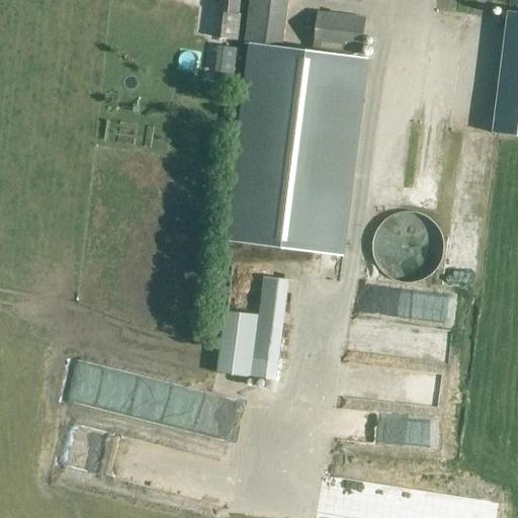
[(239,41),(240,17),(242,0),(220,0),(219,15),(218,39),(239,41)]
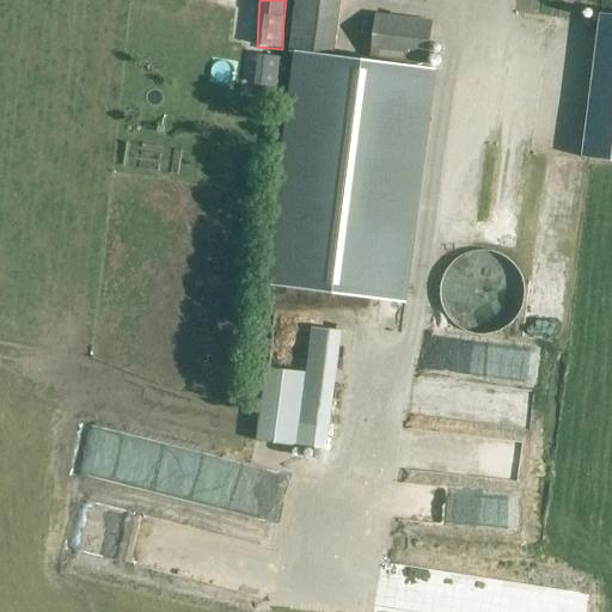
[(263,283),(374,298),(407,301),(436,72),(422,69),(422,63),(429,65),(434,24),(378,17),(372,63),(335,59),(341,0),(293,0),(287,53),(292,53),(263,283)]
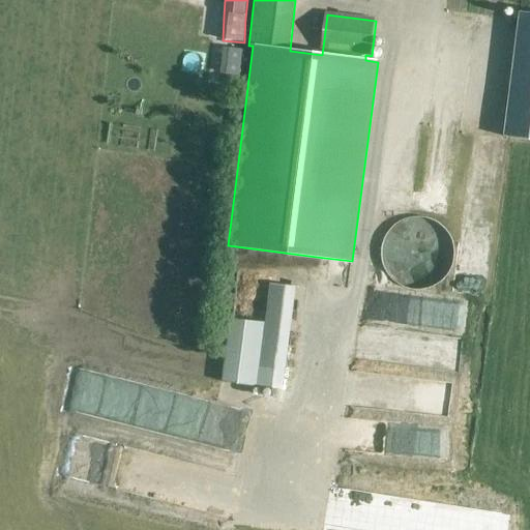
[(529,16),(516,15),(504,140),(529,142),(529,16)]
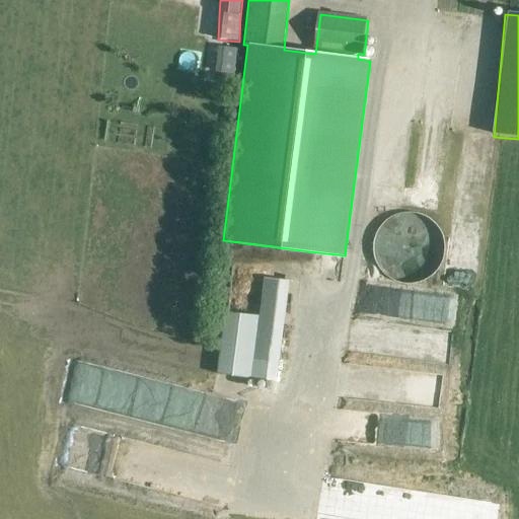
[(239,54),(227,52),(218,51),(216,72),(221,73),(220,83),(235,85),(239,54)]
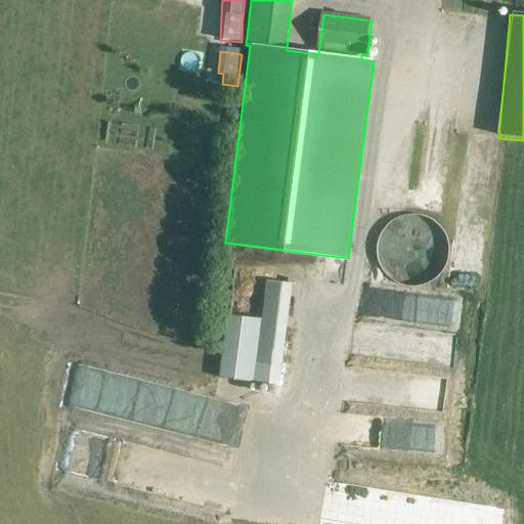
[(377,254),(377,257),(378,260),(379,263),(380,265),(381,268),(383,271),(385,273),(387,276),(389,278),(391,280),(394,281),(397,284),(399,285),(402,286),(405,287),(408,287),(411,288),(416,288),(419,287),(422,287),(425,286),(428,285),(430,282),(433,281),(435,279),(438,277),(440,275),(442,272),(444,270),(445,267),(446,264),(447,261),(448,258),(448,255),(449,252),(449,249),(448,246),(448,243),(447,239),(446,236),(444,233),(443,231),(441,228),(439,226),(437,224),(434,222),(432,220),(429,219),(426,218),(423,217),(420,216),(417,216),(413,215),(410,215),(407,216),(404,216),(401,217),(398,218),(395,220),(393,221),(390,223),(388,225),(386,227),(384,230),(382,232),(381,235),(380,238),(379,241),(378,244),(377,247),(377,250),(377,254)]
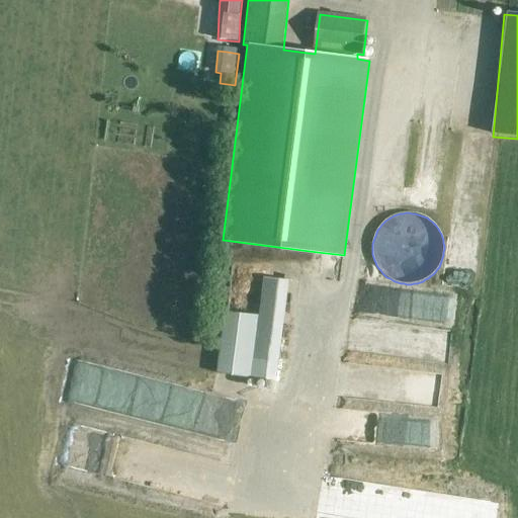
[(256,317),(228,313),(220,375),(269,381),(281,279),(260,277),(256,317)]
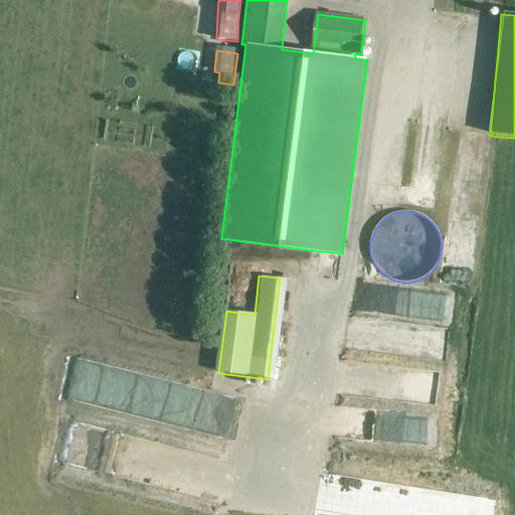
[(470,315),(469,287),(437,288),(438,316),(470,315)]
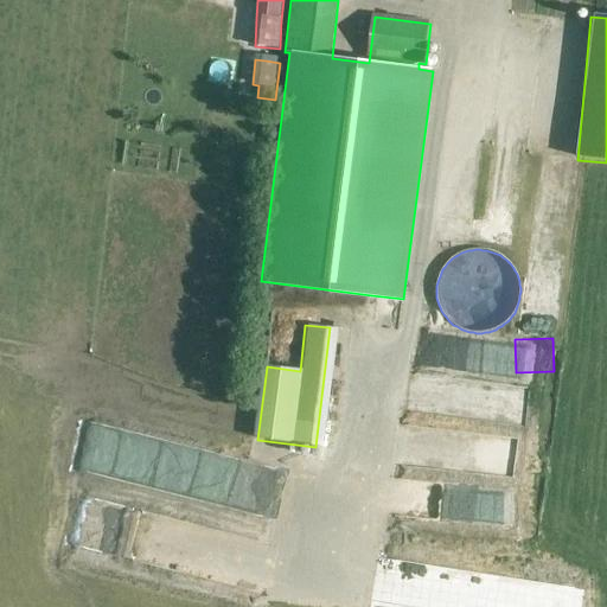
[(483,421),(483,407),(449,406),(449,420),(483,421)]
